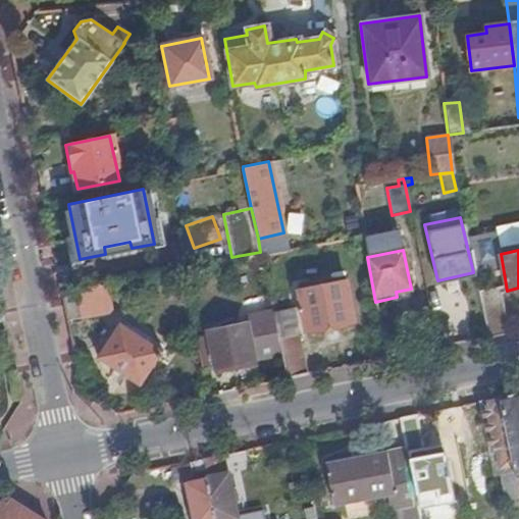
[(346,280),(299,290),(306,330),(353,321),(346,280)]
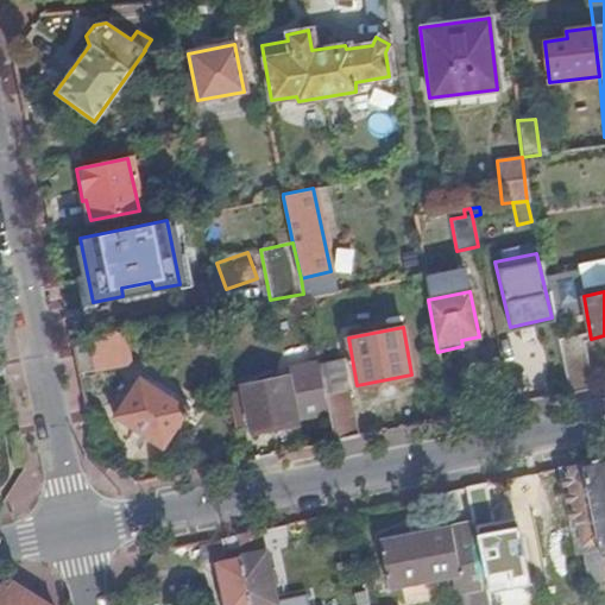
[(69,341),(75,373),(128,363),(123,331),(69,341)]
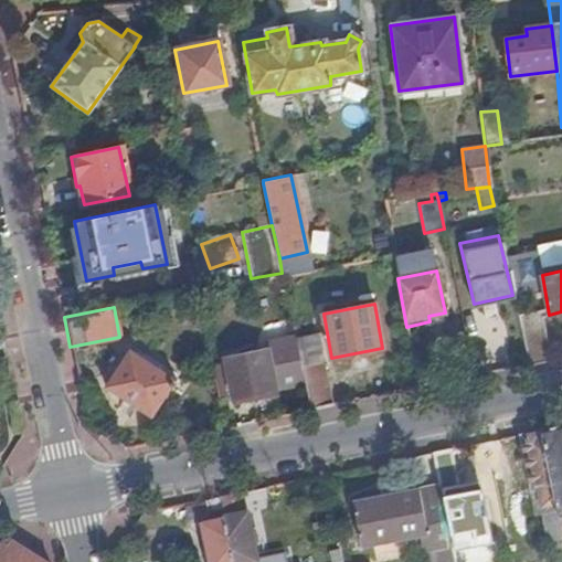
[(517,315),(528,366),(552,360),(543,316),(542,309),(517,315)]
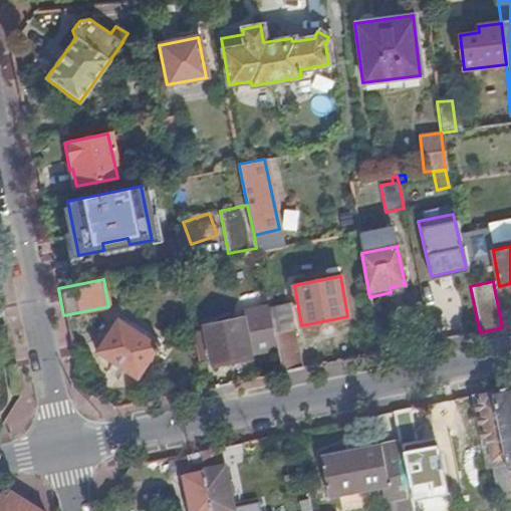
[(277,347),(283,373),(301,369),(287,302),(268,305),(269,307),(277,347)]
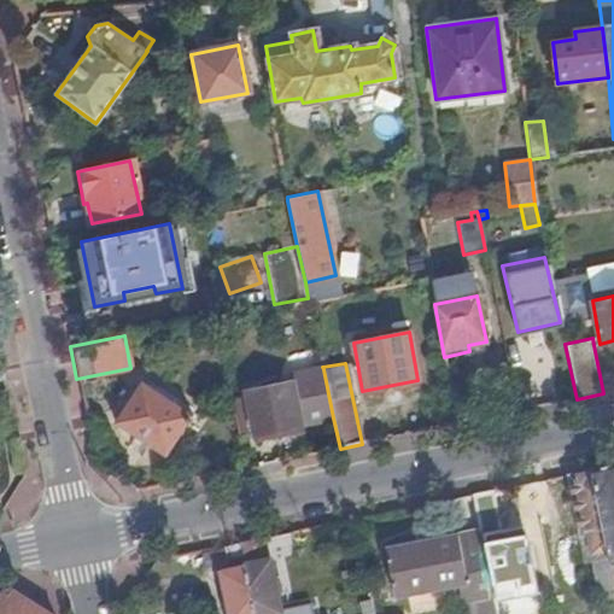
[(300,424),(333,417),(323,369),(288,376),(290,382),(245,391),(253,433),(256,433),(300,424)]
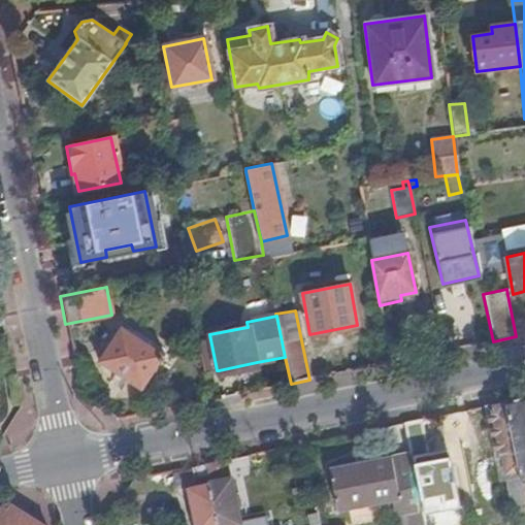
[(164,355),(120,327),(96,361),(141,390),(164,355)]
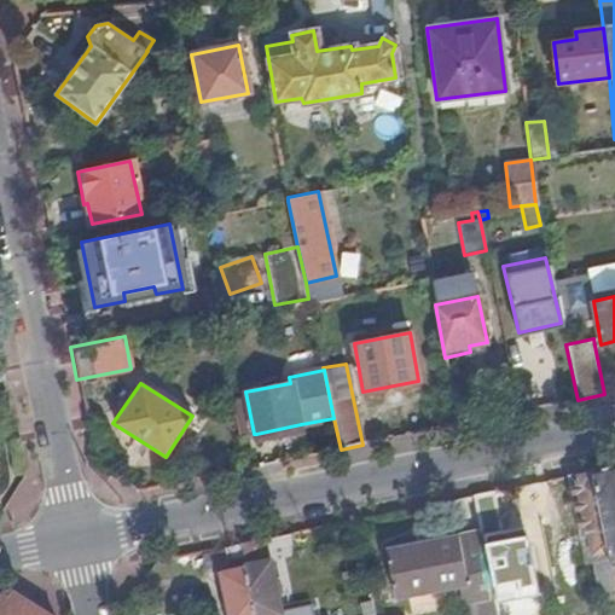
[(301,431),(301,424),(256,434),(257,441),(301,431)]
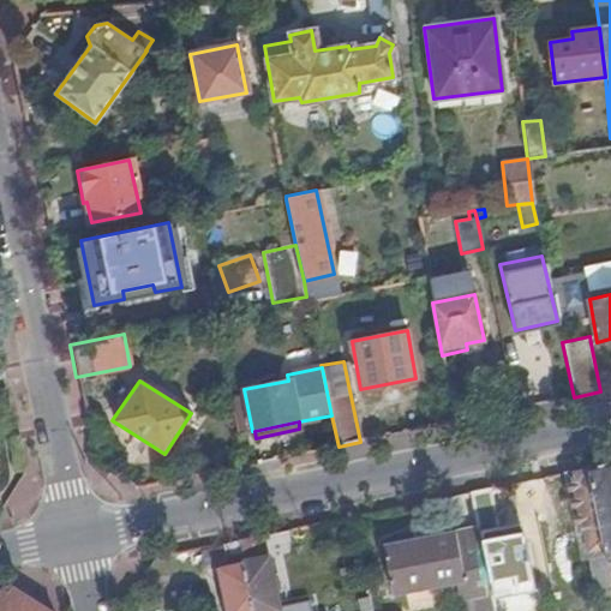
[(604,547),(609,569),(610,568),(610,462),(588,467),(604,547)]
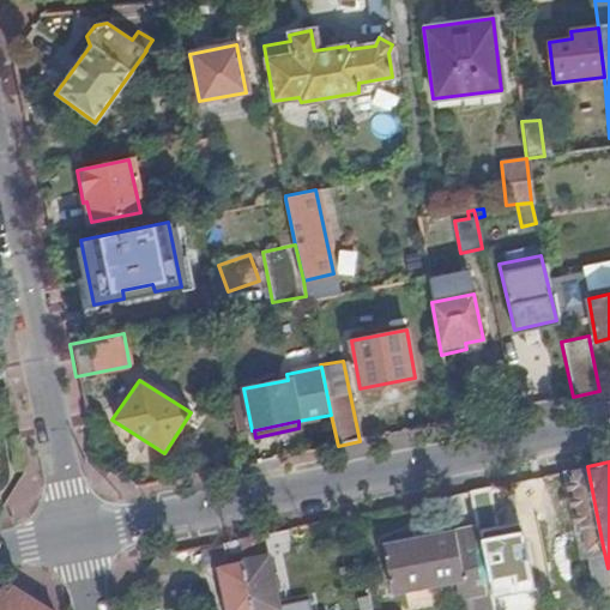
[(563,471),(574,533),(584,531),(587,549),(603,547),(587,466),(563,471)]
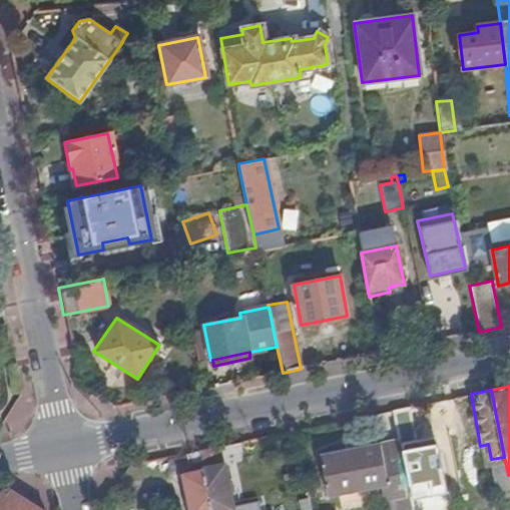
[(413,506),(424,504),(444,500),(440,483),(445,482),(440,461),(423,465),(419,450),(414,451),(412,440),(416,439),(409,407),(393,411),(399,440),(411,495),(413,506)]
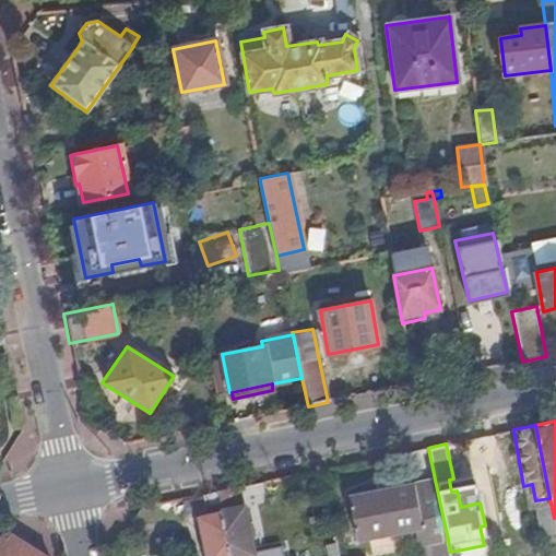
[(380,491),(389,534),(415,529),(418,545),(448,540),(435,480),(380,491)]
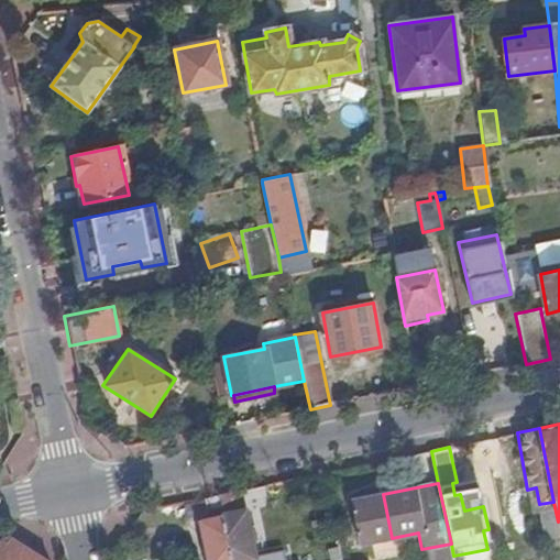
[(559,559),(559,530),(558,522),(553,502),(539,504),(536,487),(527,490),(531,512),(538,512),(546,549),(548,549),(550,559),(559,559)]
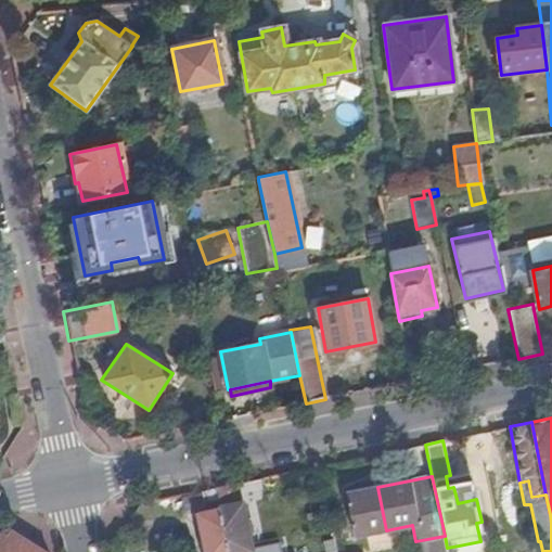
[(245,523),(238,483),(215,487),(219,509),(226,551),(251,551),(246,530),(249,530),(248,523),(245,523)]
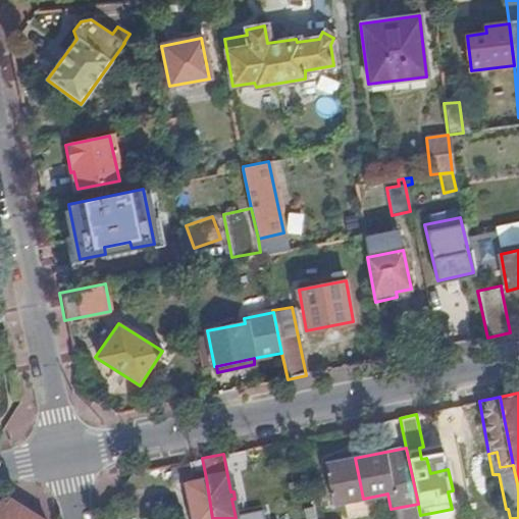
[(206,478),(202,458),(180,462),(185,482),(206,478)]
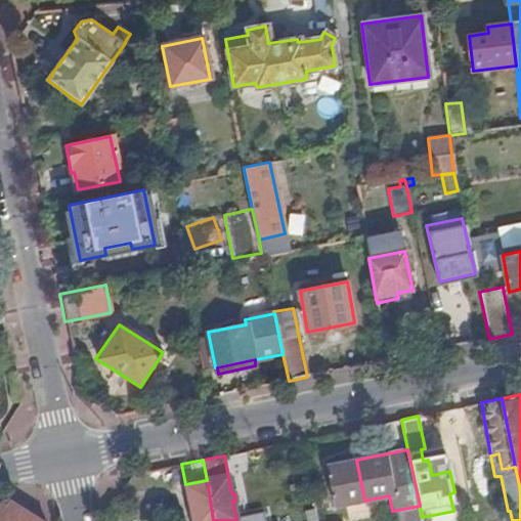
[(336,506),(364,501),(356,460),(329,465),(336,506)]
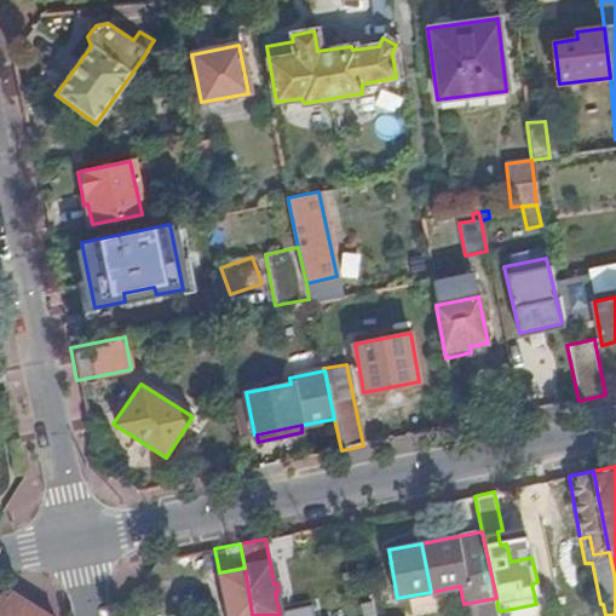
[(252,615),(245,568),(219,573),(226,615),(252,615)]
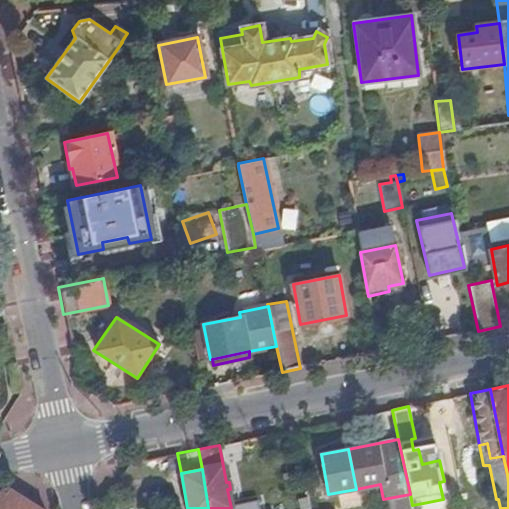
[(309,508),(305,487),(296,490),(298,503),(273,508),(309,508)]
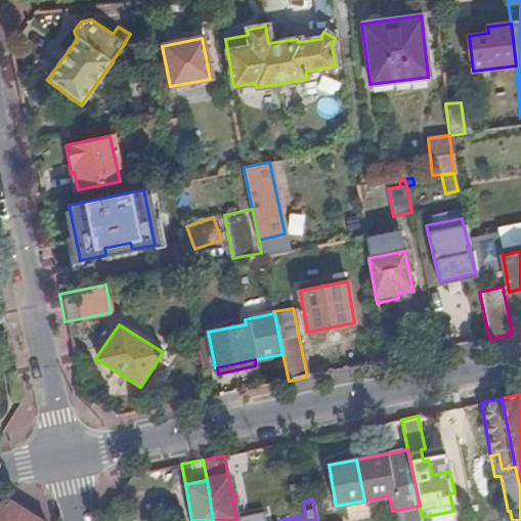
[(0,520),(44,520),(10,500),(0,502),(0,520)]
